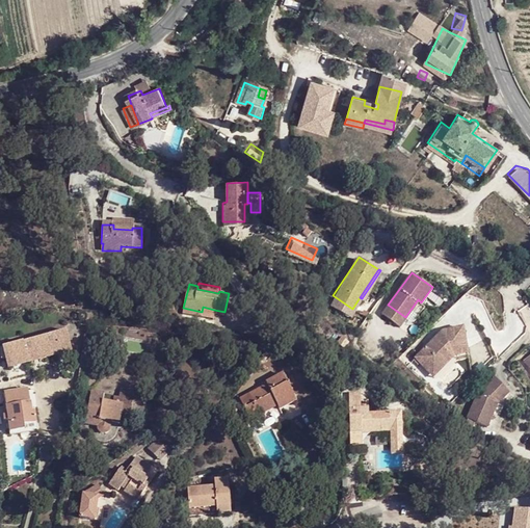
[(352,309),(333,295),(328,302),(348,315),(352,309)]
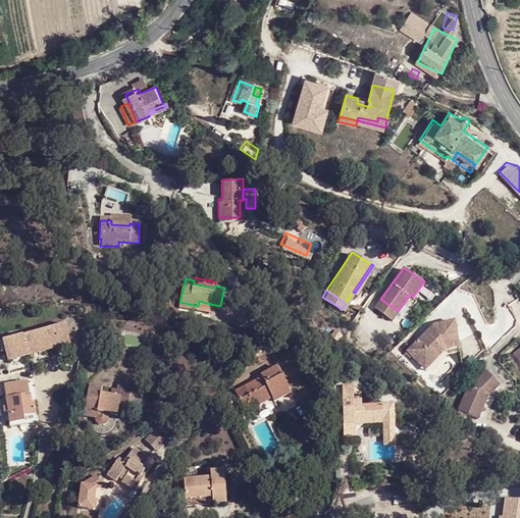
[(380,299),(376,305),(394,317),(398,311),(380,299)]
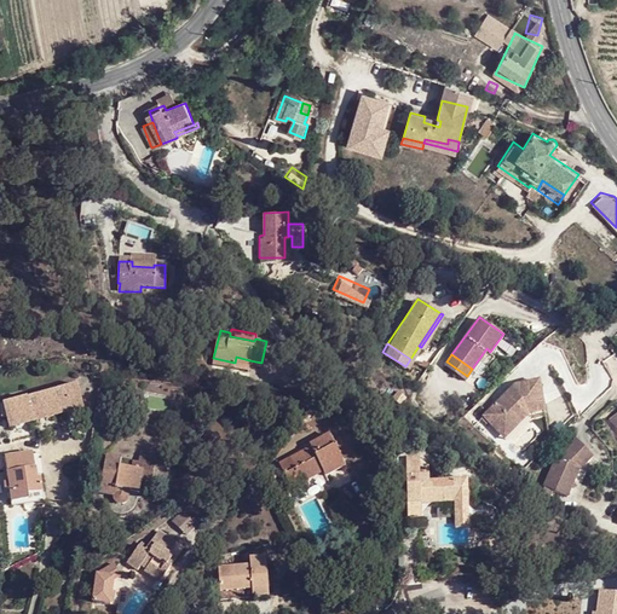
[(236,357),(235,363),(249,366),(249,360),(236,357)]
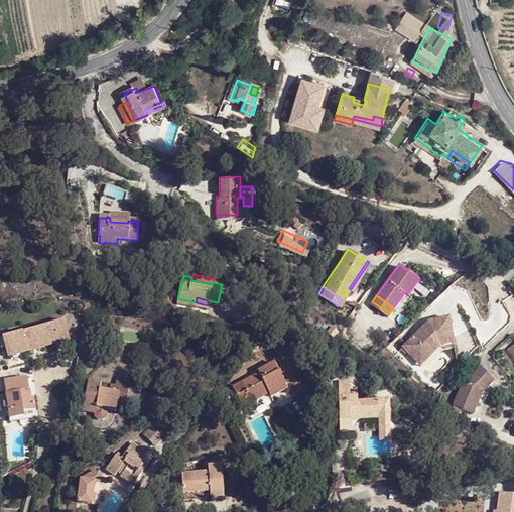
[(88,313),(83,313),(79,342),(84,343),(88,313)]
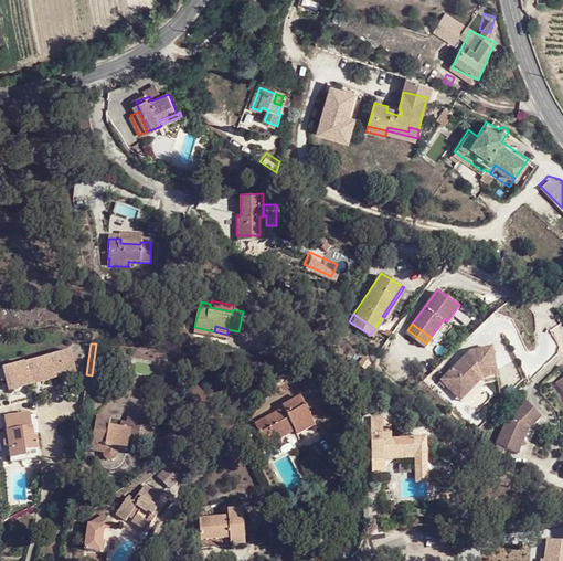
[(470,350),(442,376),(456,391),(481,368),(497,364),(494,345),(470,350)]
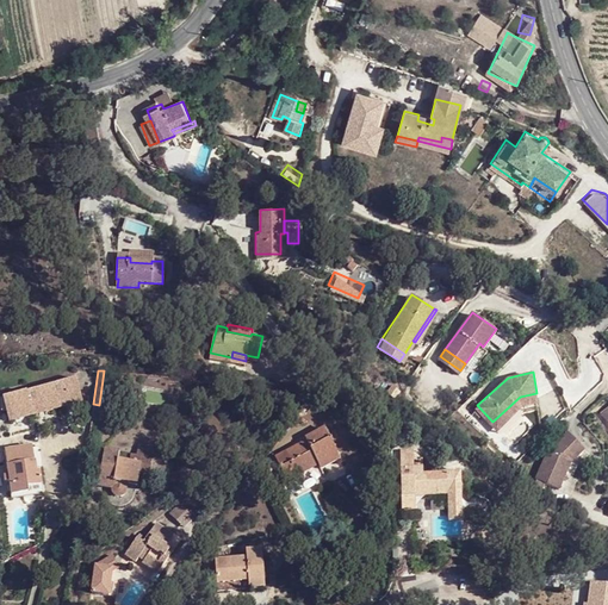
[(50,381),(53,388),(78,382),(75,374),(50,381)]
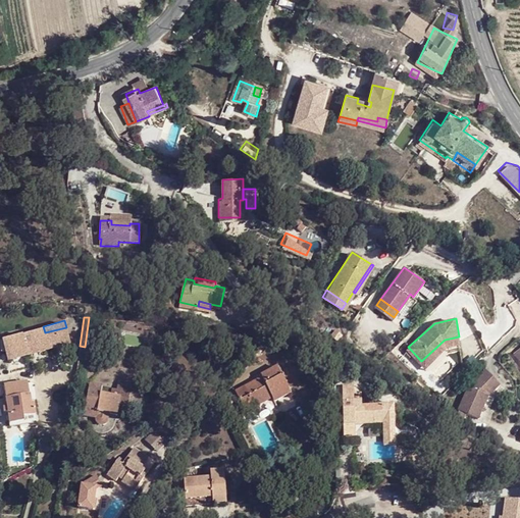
[(34,328),(36,335),(45,332),(43,326),(34,328)]
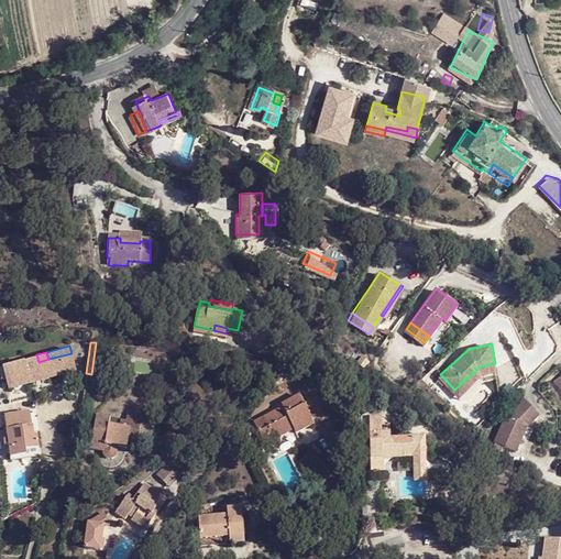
[(48,359),(39,362),(4,372),(8,384),(75,364),(72,353),(48,359)]
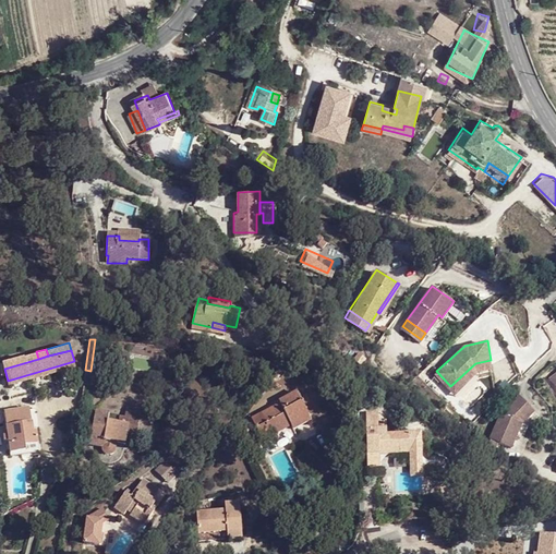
[(2,361),(4,369),(38,359),(36,351),(2,361)]
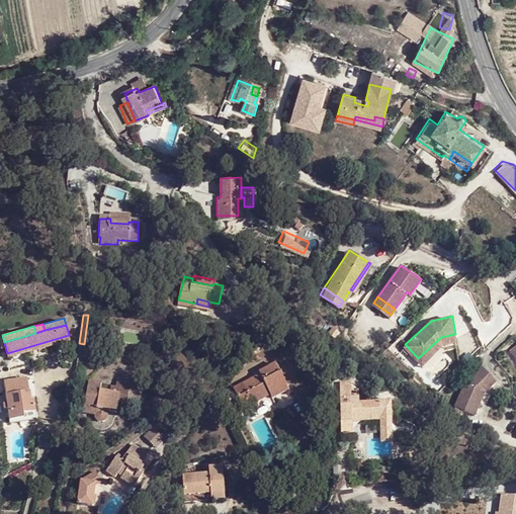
[(455,334),(441,337),(444,344),(457,341),(455,334)]
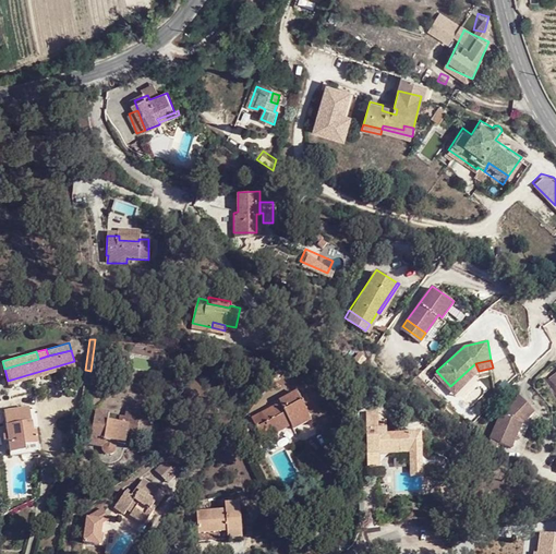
[(475,363),(450,386),(456,392),(479,371),(475,363)]
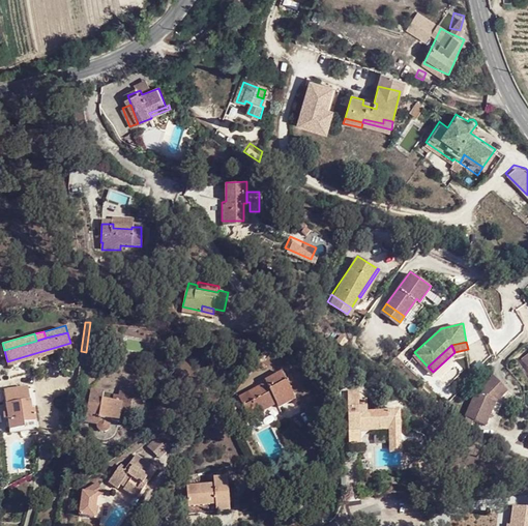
[(527,354),(519,361),(527,374),(527,354)]
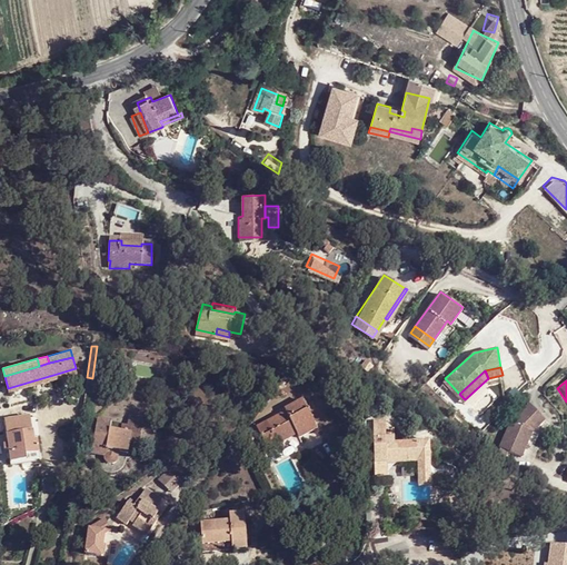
[(255,424),(259,433),(268,448),(279,444),(277,439),(295,430),(297,435),(316,425),(301,397),(284,406),(284,408),(270,416),(255,424)]
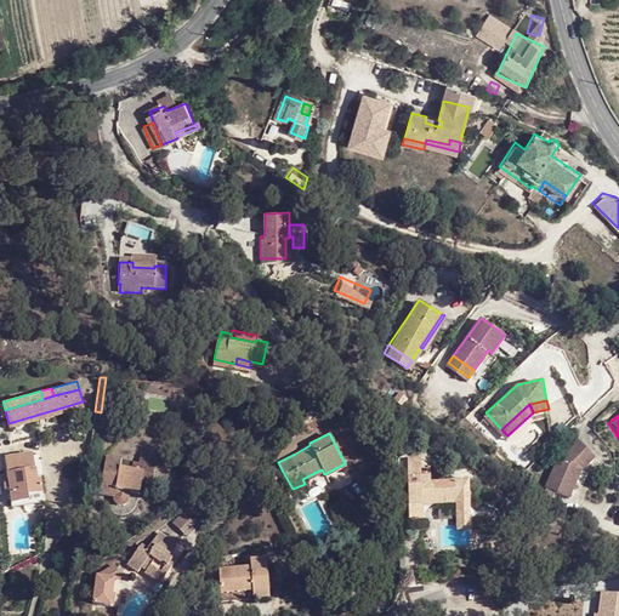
[(556,455),(543,482),(564,492),(579,466),(594,454),(578,435),(556,455)]
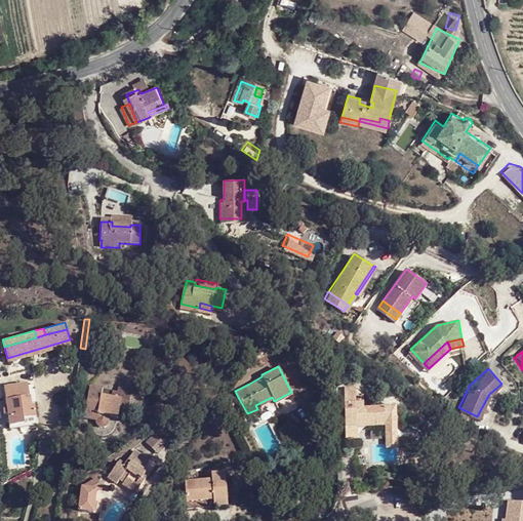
[(108,412),(116,413),(117,403),(127,404),(129,390),(110,387),(109,393),(99,391),(101,384),(88,382),(83,413),(95,415),(95,418),(95,419),(97,422),(98,423),(101,423),(103,424),(104,423),(105,422),(107,421),(107,419),(108,412)]
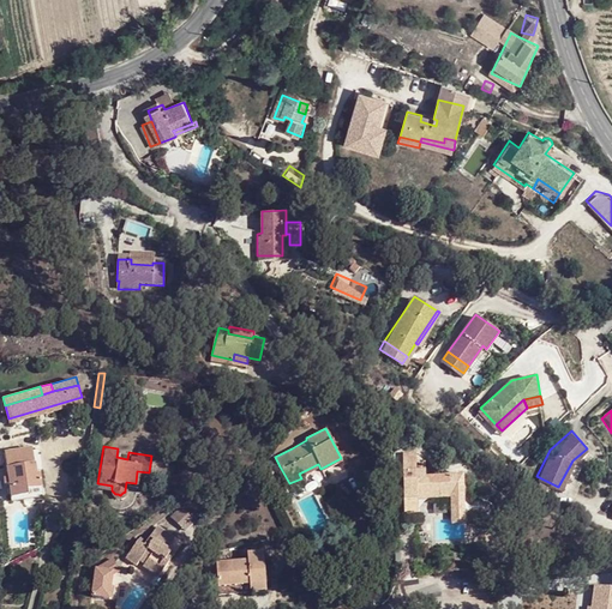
[(7,451),(4,451),(9,493),(22,492),(22,486),(39,483),(36,469),(33,470),(30,447),(7,451)]
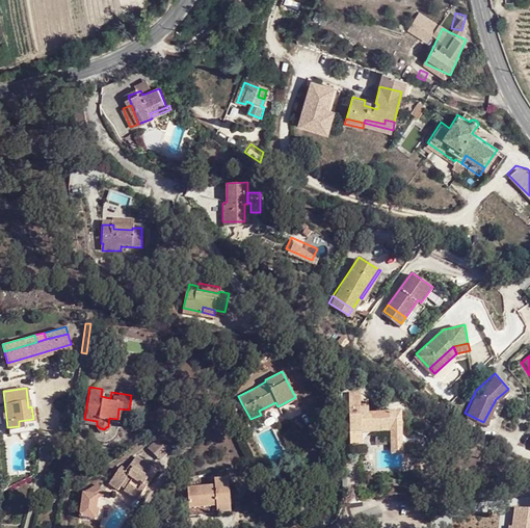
[(496,399),(483,422),(491,426),(502,403),(512,394),(508,389),(496,399)]
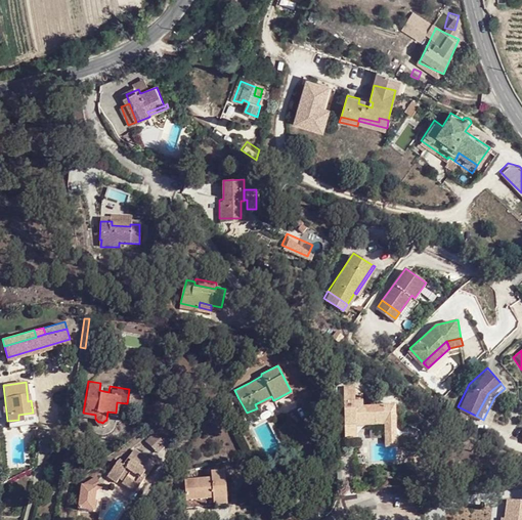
[(356,401),(355,398),(343,398),(344,436),(355,435),(355,425),(384,425),(384,441),(384,445),(396,445),(396,404),(363,404),(363,401),(356,401)]
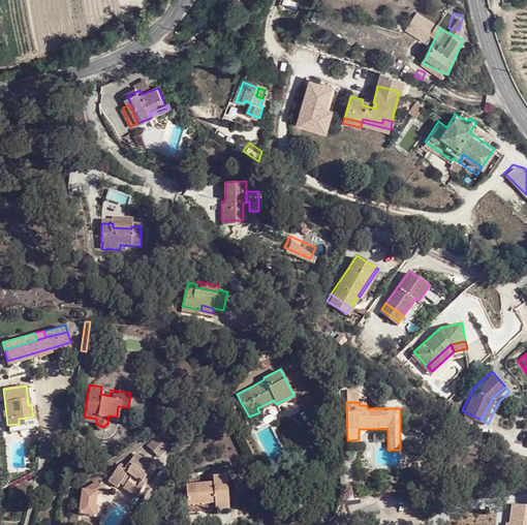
[(19,424),(7,425),(8,431),(34,428),(33,417),(19,419),(19,424)]
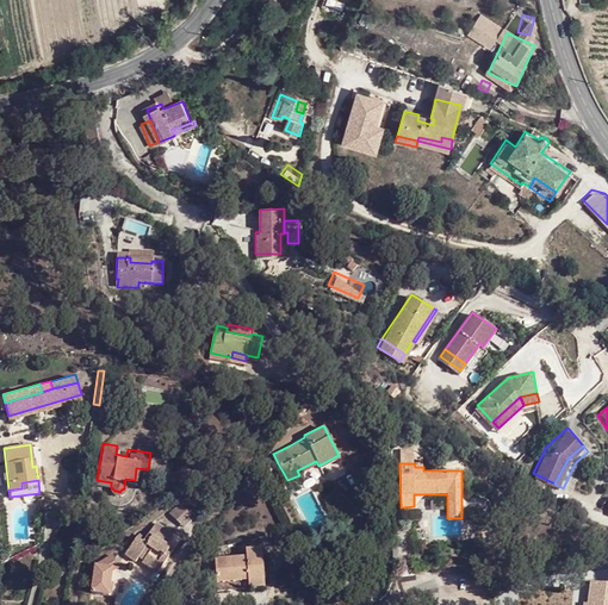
[(143,531),(131,550),(142,557),(144,554),(149,556),(148,559),(163,568),(171,556),(186,532),(179,529),(178,531),(160,519),(149,535),(143,531)]
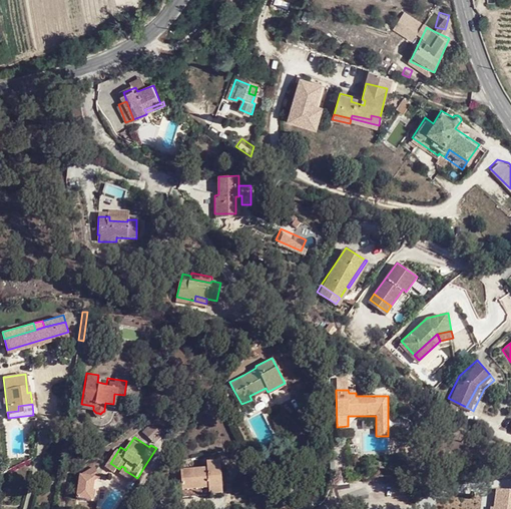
[(180,467),(181,488),(207,486),(208,492),(221,492),(219,459),(205,459),(206,465),(180,467)]
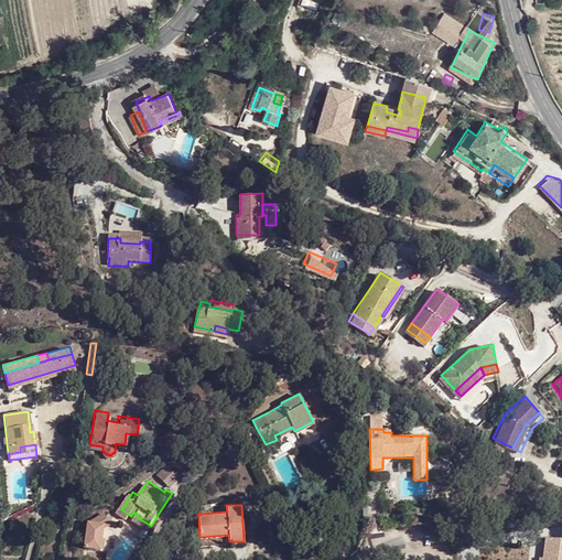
[(98,546),(103,523),(108,519),(103,508),(87,518),(83,544),(98,546)]
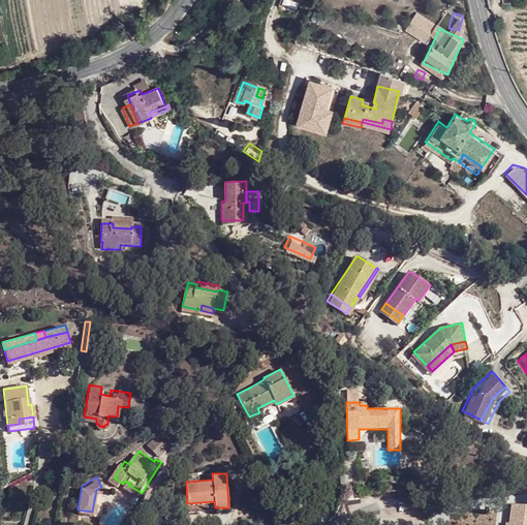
[(214,501),(187,503),(187,510),(215,507),(214,501)]
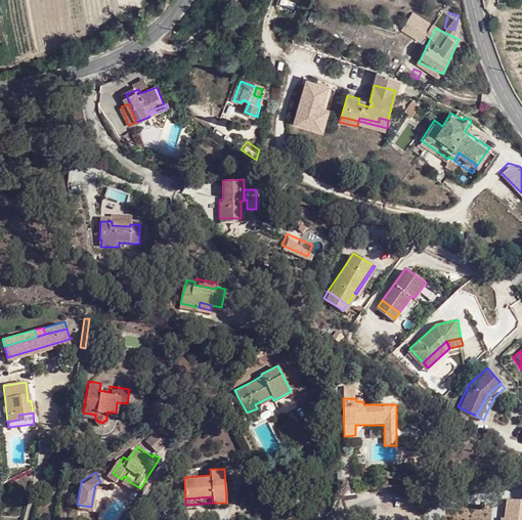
[(521,519),(521,503),(511,501),(507,519),(508,519),(521,519)]
